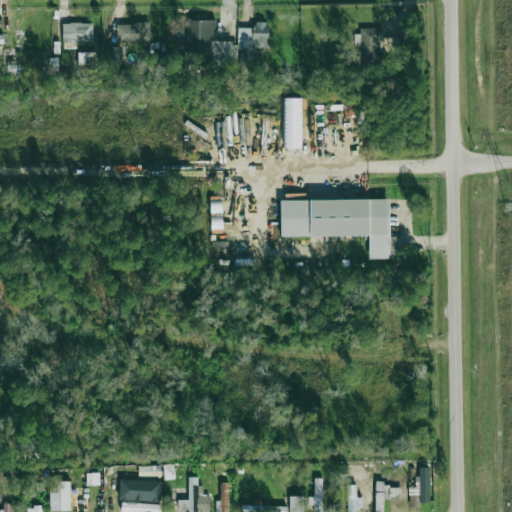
[(186,20),(186,55),(211,55),(211,64),(237,64),(237,41),(216,41),(216,20),(186,20)]
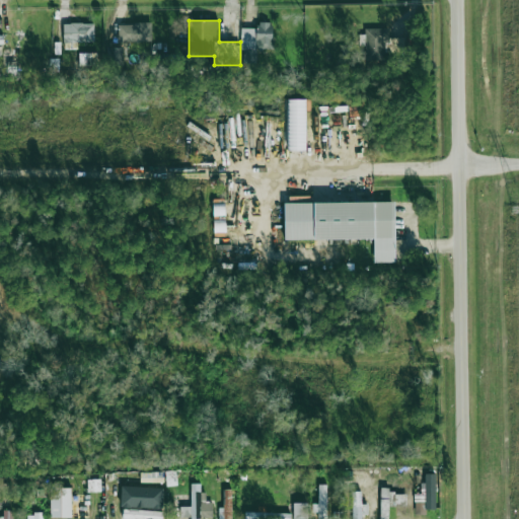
[(240,27),(241,50),(273,49),(272,21),(258,22),(258,27),(240,27)]
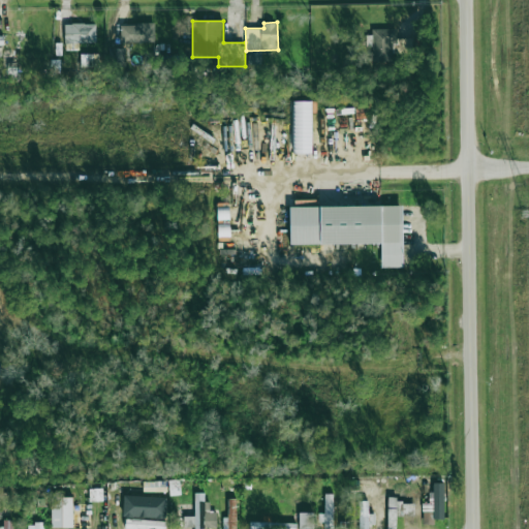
[(96,42),(95,23),(64,24),(65,42),(96,42)]
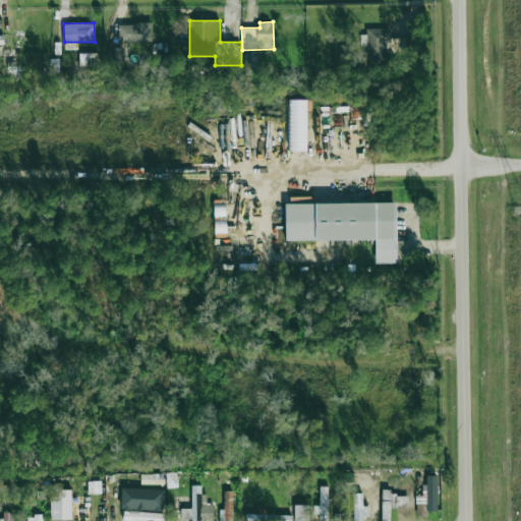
[(153,41),(152,22),(118,23),(119,42),(153,41)]
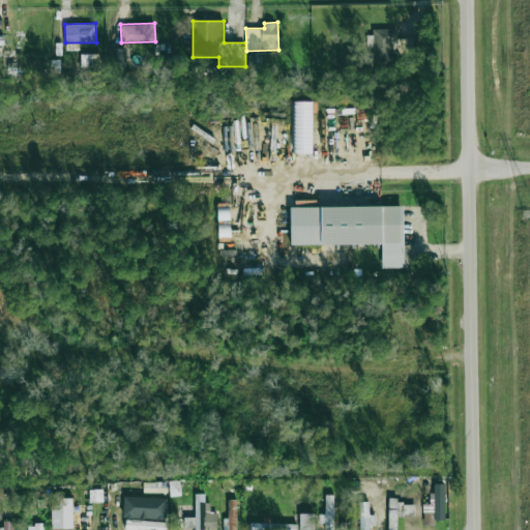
[(396,28),(373,29),(373,39),(372,39),(372,62),(392,61),(391,42),(396,42),(396,28)]
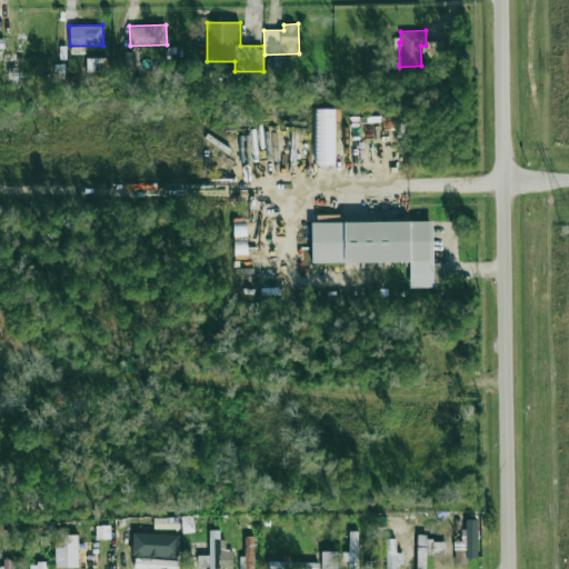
[(120,69),(131,70),(132,53),(121,52),(120,69)]
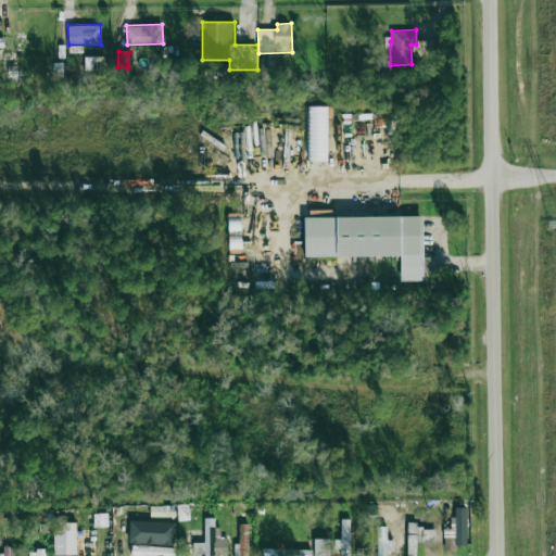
[(327,106),(307,106),(308,162),(328,161),(327,106)]
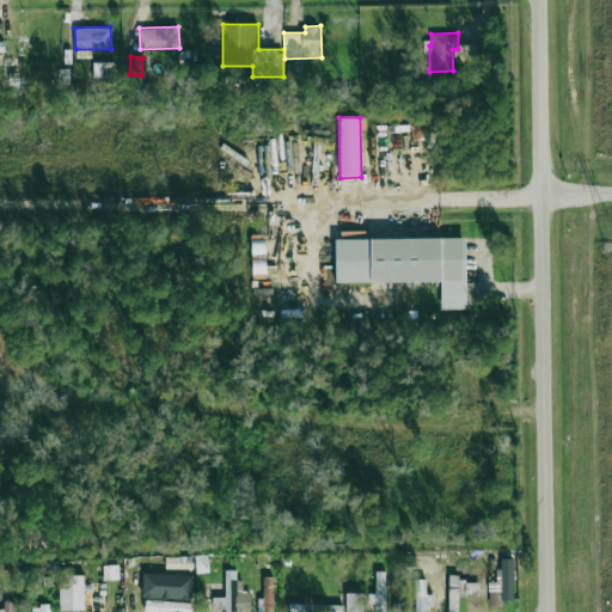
[(441,310),(465,308),(464,237),(335,239),(335,282),(440,281),(441,310)]
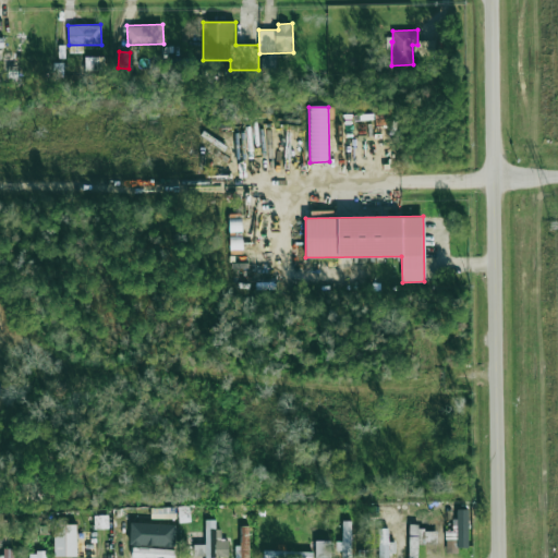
[(189,506),(178,506),(179,520),(189,520),(189,506)]
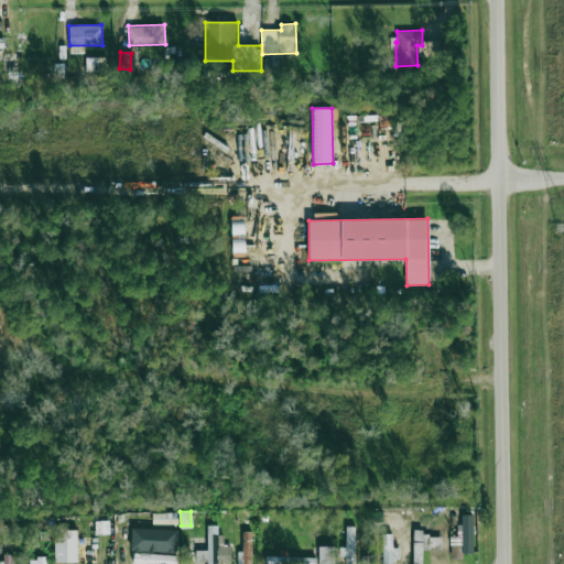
[(462,539),(451,539),(451,559),(464,559),(464,553),(474,553),(473,514),(461,514),(462,539)]
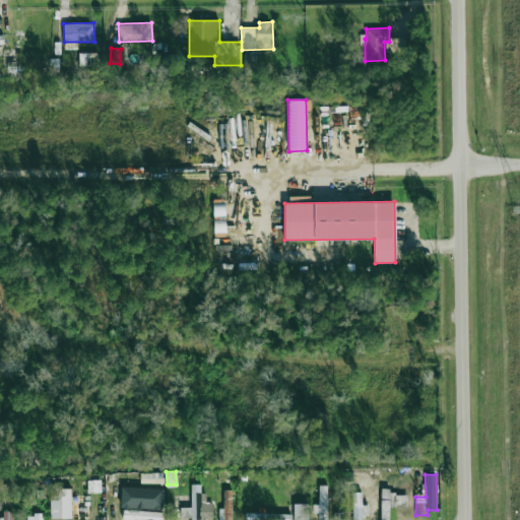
[(87,480),(88,493),(101,493),(101,479),(87,480)]
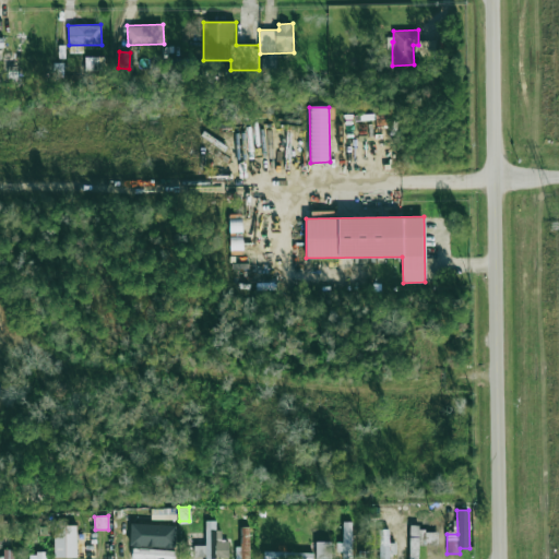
[(194,557),(205,556),(204,558),(215,558),(229,558),(229,542),(222,542),(222,530),(216,530),(215,521),(205,521),(205,546),(193,546),(194,557)]
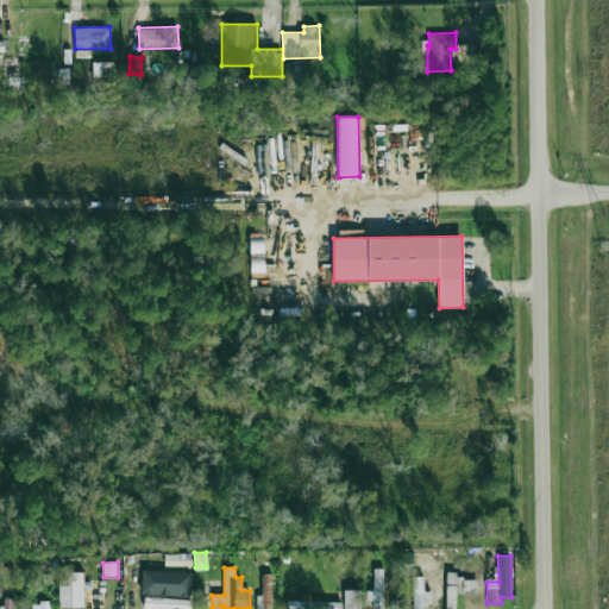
[(383,608),(383,569),(374,569),(374,591),(370,591),(370,608),(383,608)]
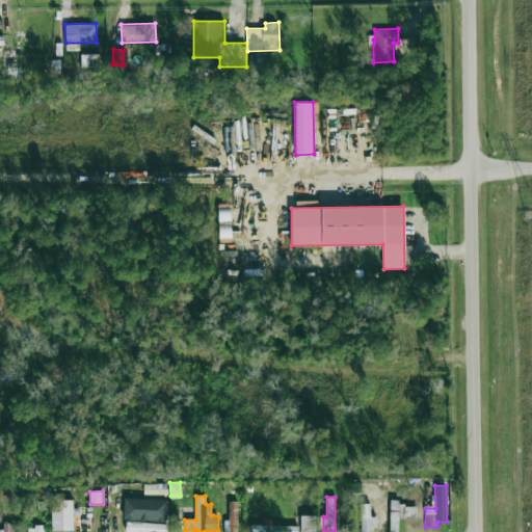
[(73,531),(73,500),(52,499),(51,530),(73,531)]
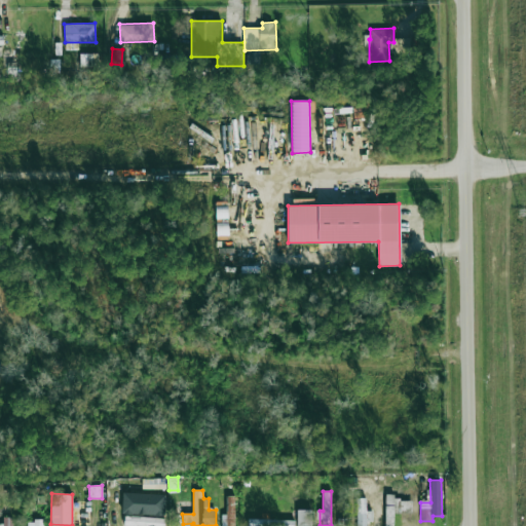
[(392,525),(395,494),(386,494),(384,525),(392,525)]
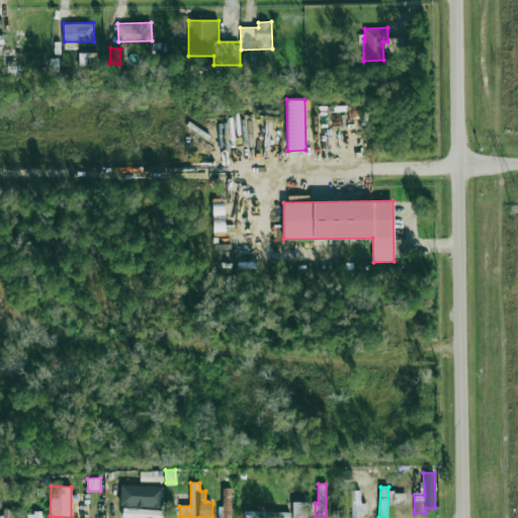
[(231,517),(232,489),(224,489),(223,517),(231,517)]
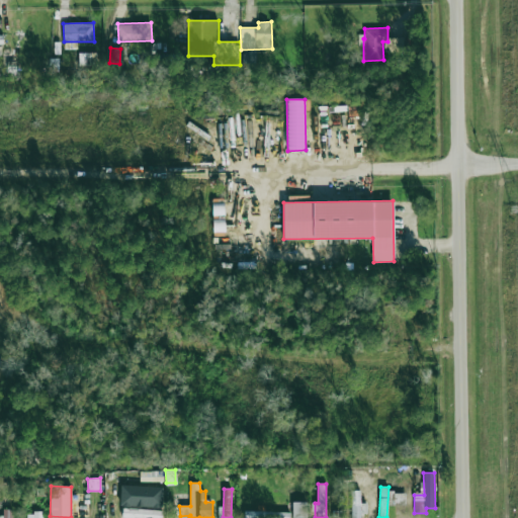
[(351,491),(351,517),(361,517),(361,514),(367,514),(366,503),(360,503),(360,491),(351,491)]
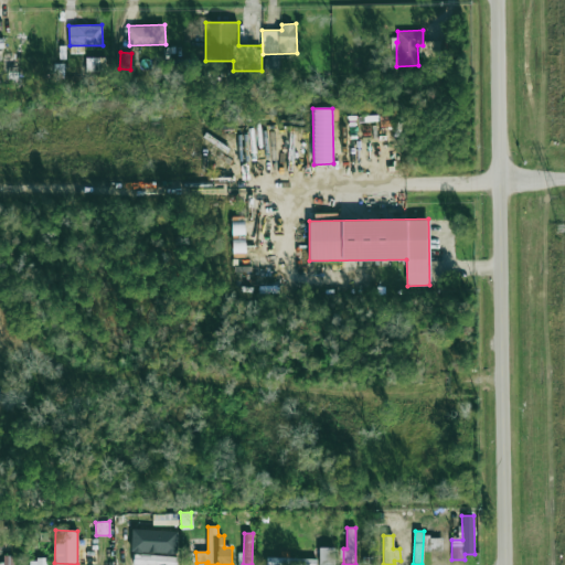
[(424,551),(441,551),(441,536),(424,536),(424,551)]
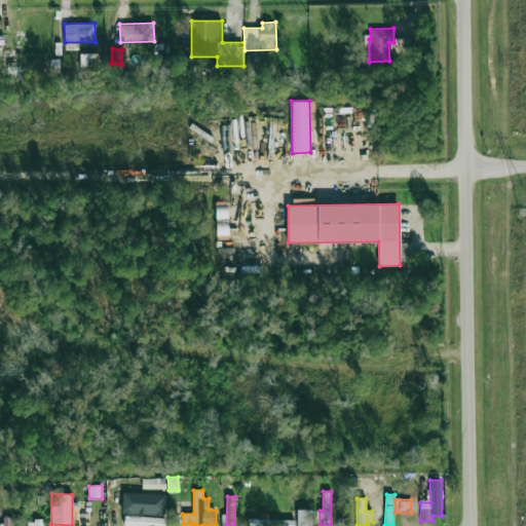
[(123,513),(162,514),(163,504),(123,502),(123,513)]
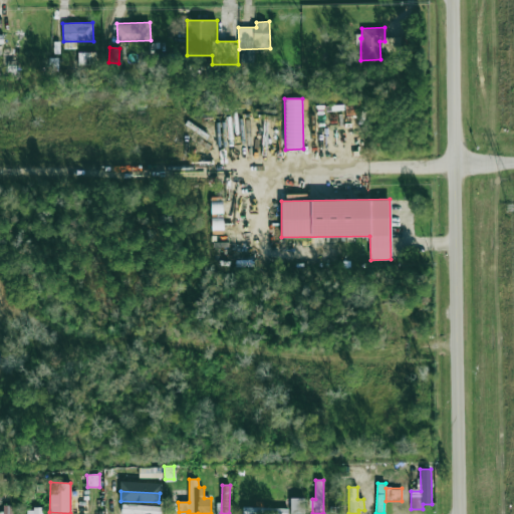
[(304,498),(290,498),(290,513),(305,513),(304,498)]
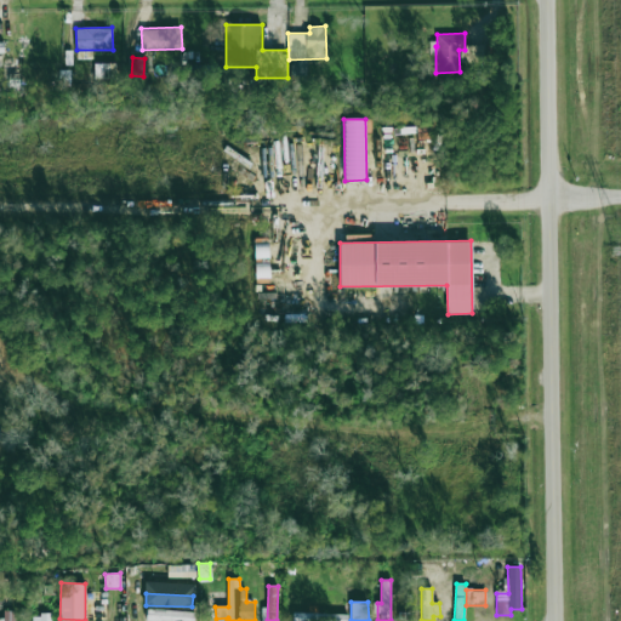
[(15,620),(16,610),(4,610),(4,619),(0,617),(0,620),(15,620)]
